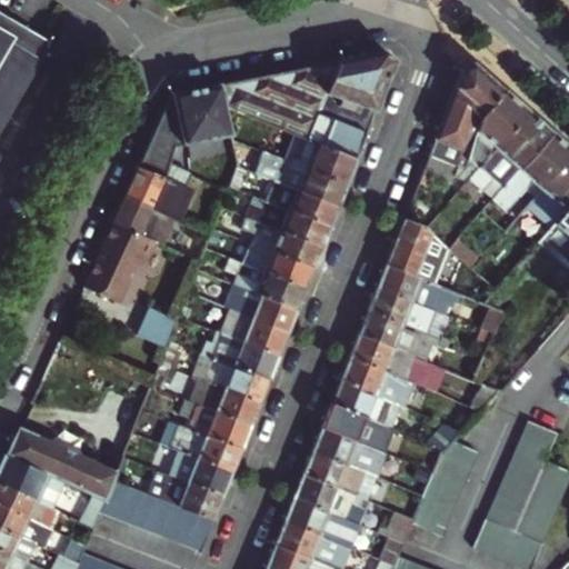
[(0,129),(51,41),(0,10),(0,129)]
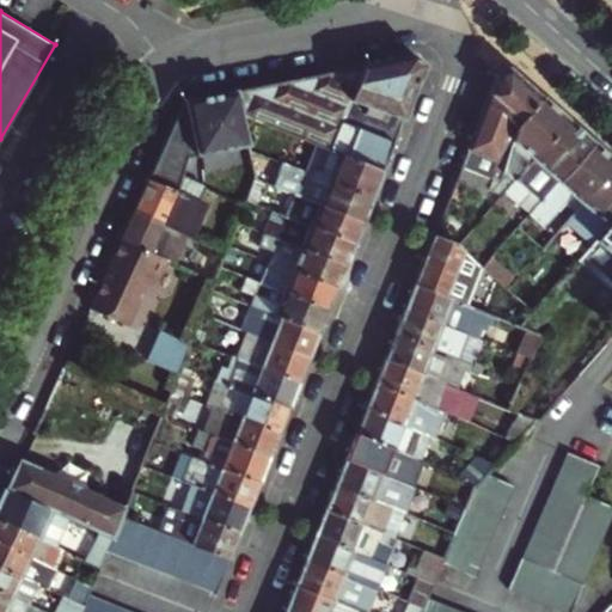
[(415,55),(362,65),(347,106),(399,128),(423,66),(415,55)]
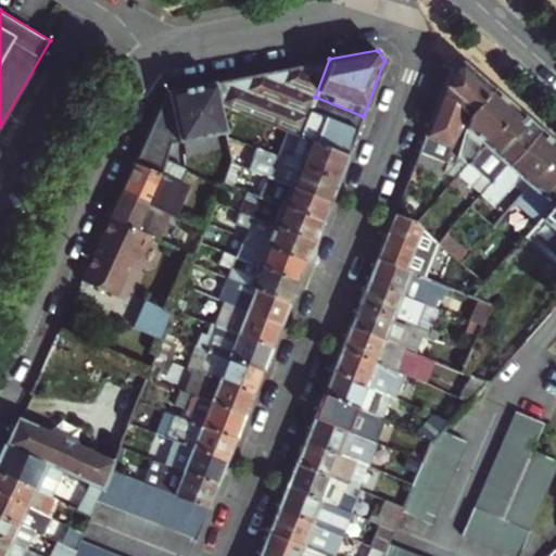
[(310,112),(315,97),(329,59),(289,67),(214,81),(218,103),(241,113),(287,131),(299,136),(307,113),(310,112)]
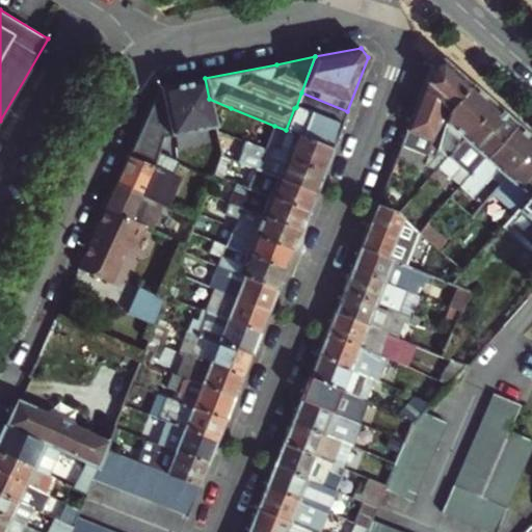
[(433,62),(401,143),(435,158),(437,153),(428,145),(443,104),(447,99),(454,105),(472,84),(444,59),(433,62)]
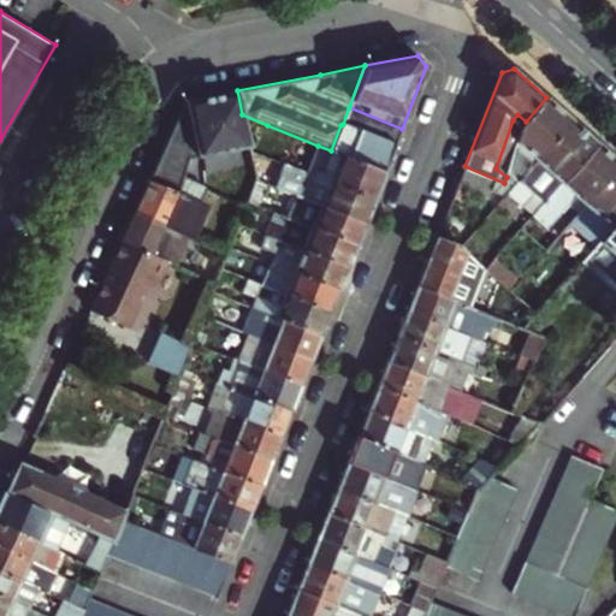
[(182,177),(189,159),(249,147),(246,131),(242,114),(237,90),(185,101),(155,166),(182,177)]
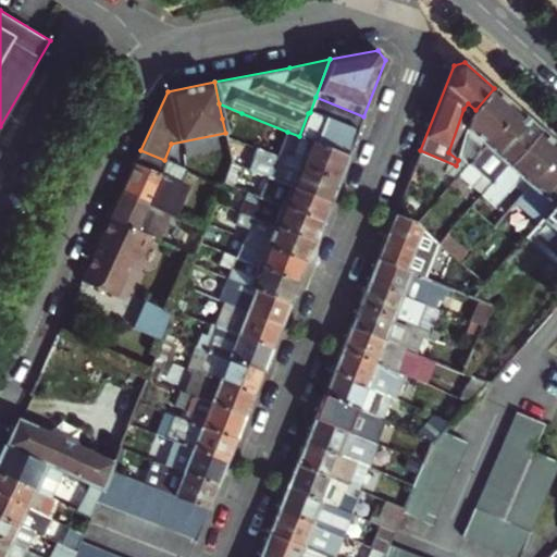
[(470,115),(458,160),(456,165),(420,150),(413,166),(443,178),(445,173),(456,177),(517,109),(494,88),(475,110),(470,115)]
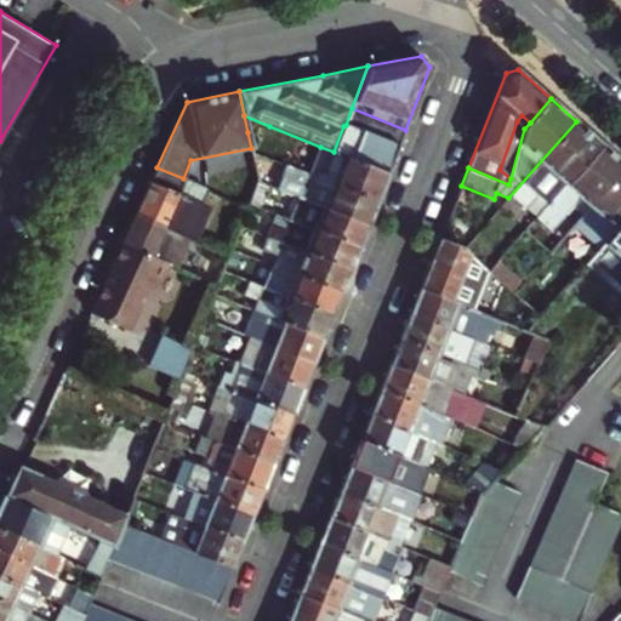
[(343,126),(334,152),(387,174),(403,136),(405,130),(352,108),(346,125),(343,126)]
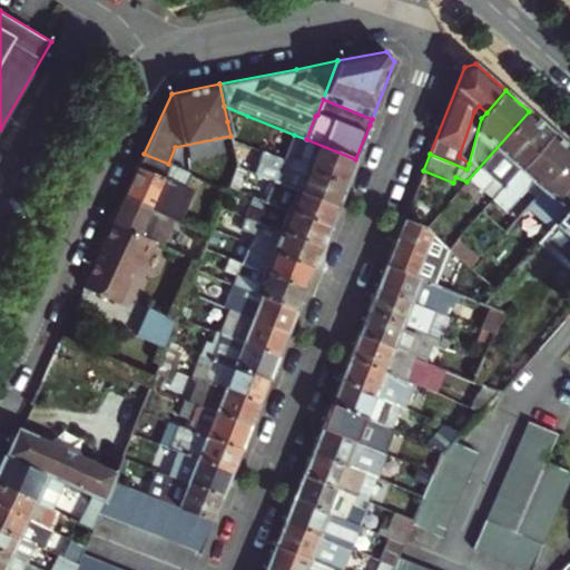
[(224,106),(227,121),(243,128),(247,116),(224,106)]
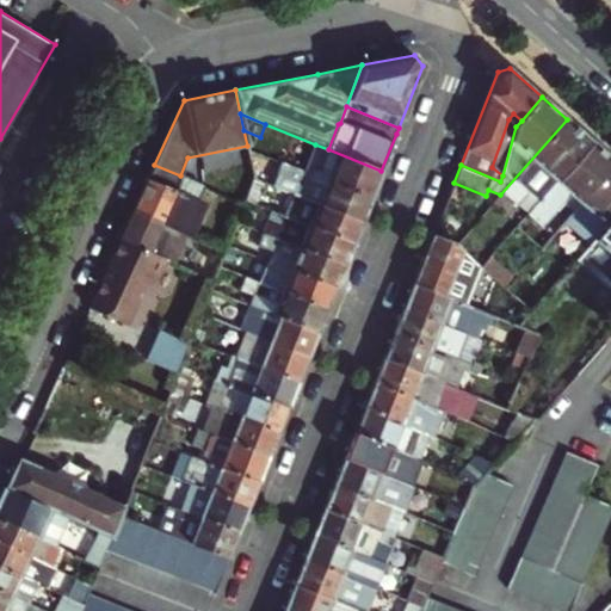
[(541,198),(592,141),(567,119),(500,195),(499,196),(505,201),(510,195),(518,203),(531,190),(541,198)]
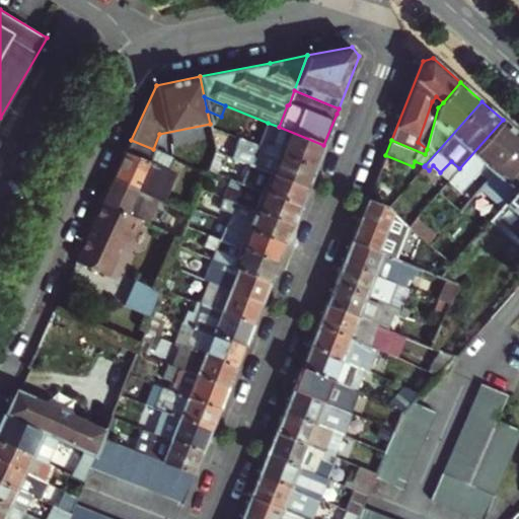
[(473,178),(482,187),(518,143),(518,134),(503,120),(459,168),(449,180),(461,192),(473,178)]
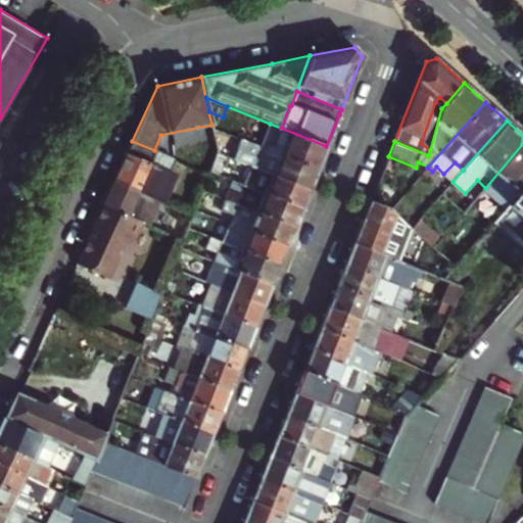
[(244,134),(241,141),(316,172),(326,146),(281,128),(270,124),(264,135),(253,130),(250,137),(244,134)]
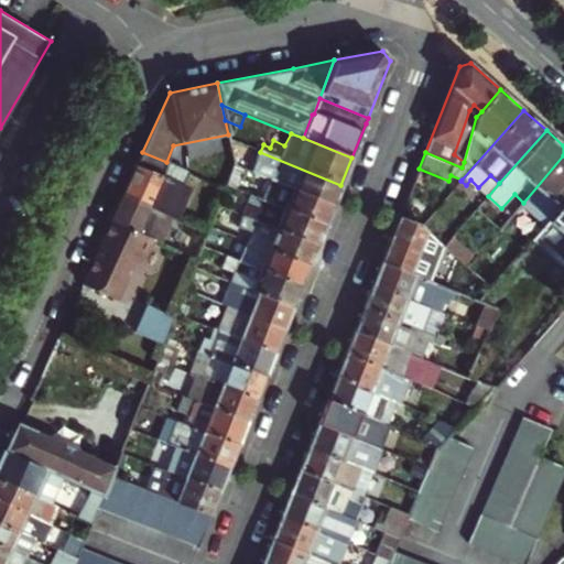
[(250,171),(270,179),(334,204),(340,185),(260,152),(258,151),(250,171)]
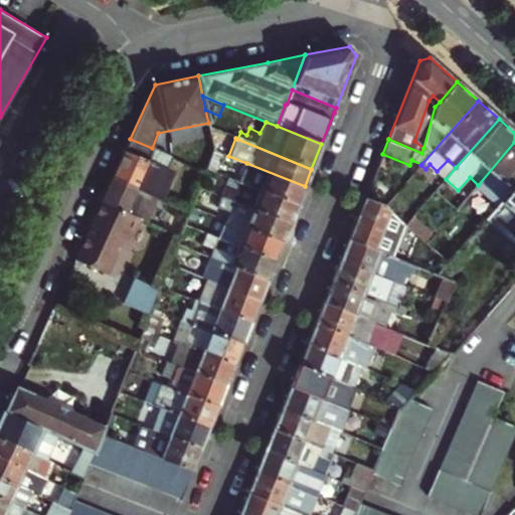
[(152,148),(130,139),(119,163),(113,175),(156,194),(160,193),(167,177),(163,171),(165,166),(147,159),(152,148)]
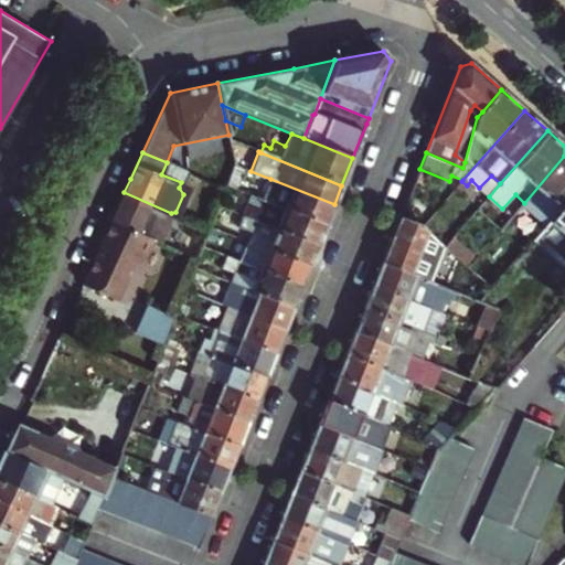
[(564,156),(524,203),(501,228),(512,238),(548,198),(561,208),(564,203),(564,156)]
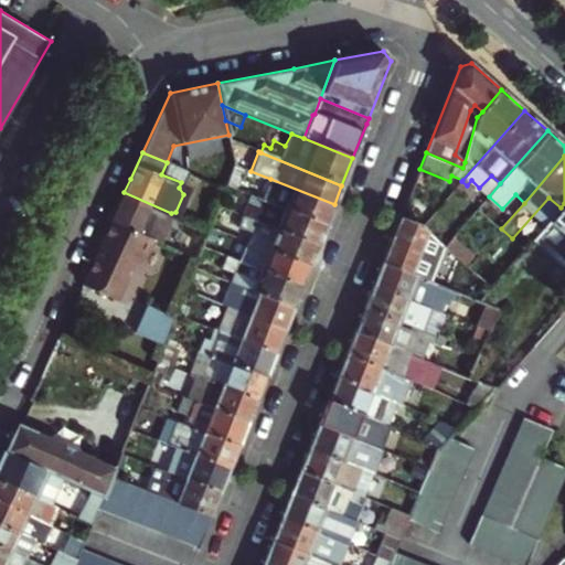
[(334,204),(270,179),(262,199),(326,224),(332,209),(334,204)]
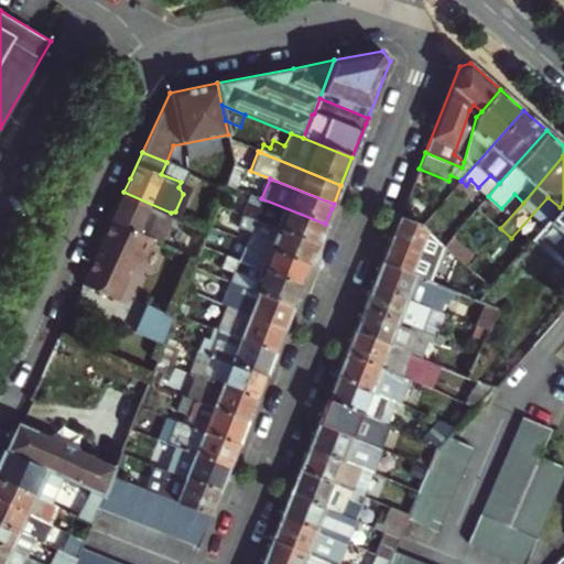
[(171,213),(123,192),(112,218),(154,236),(159,238),(171,213)]
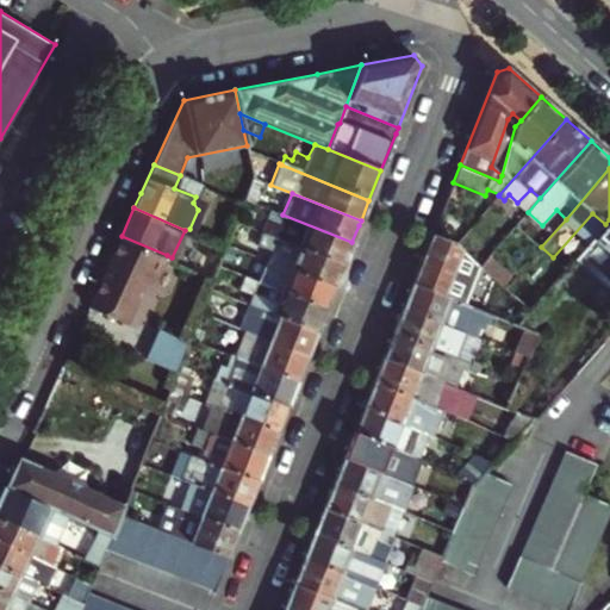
[(265,219),(260,231),(343,265),(352,242),(282,215),(279,224),(265,219)]
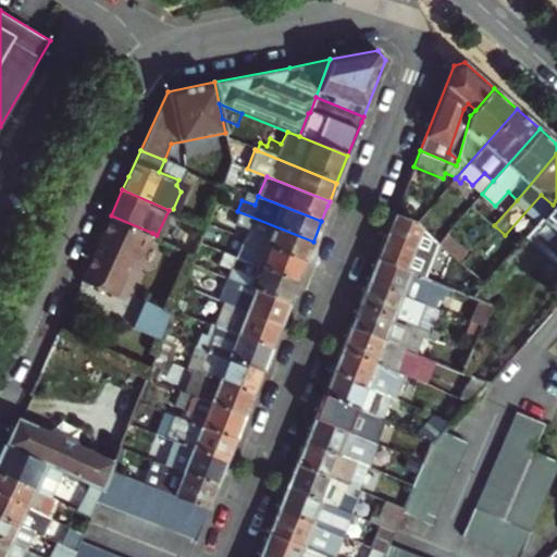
[(422,203),(429,209),(435,201),(429,196),(422,203)]
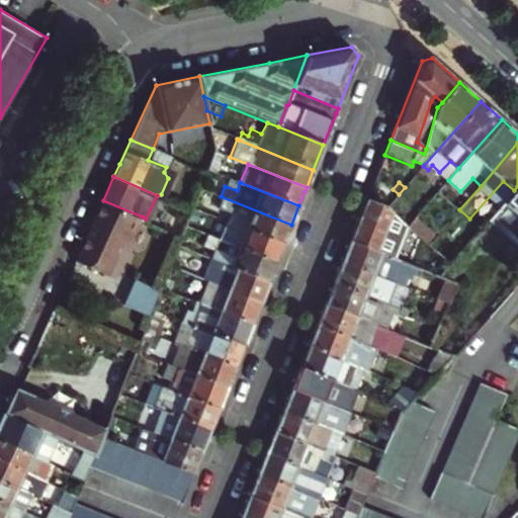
[(517,186),(514,190),(489,220),(496,226),(500,221),(517,236),(517,186)]
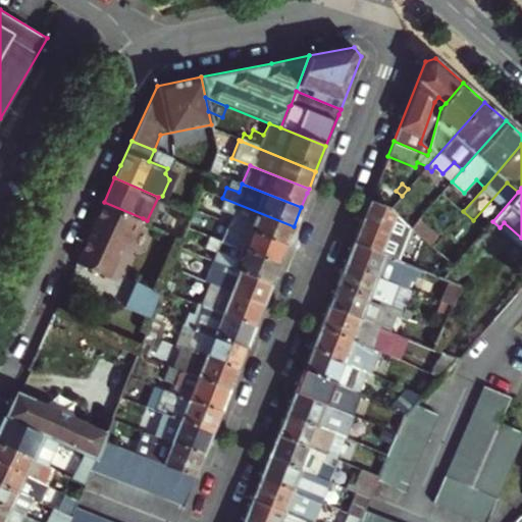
[(251,223),(248,230),(285,246),(294,226),(222,198),(217,210),(233,216),(251,223)]
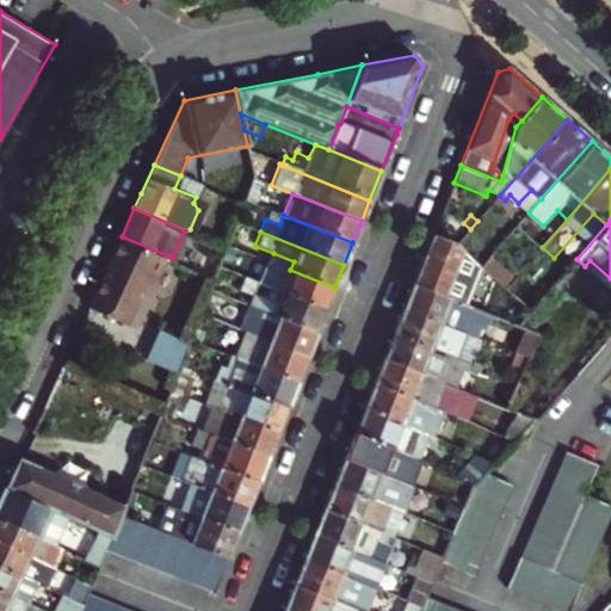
[(457,244),(433,234),(421,266),(414,284),(444,296),(454,273),(497,289),(500,283),(481,266),(457,244)]
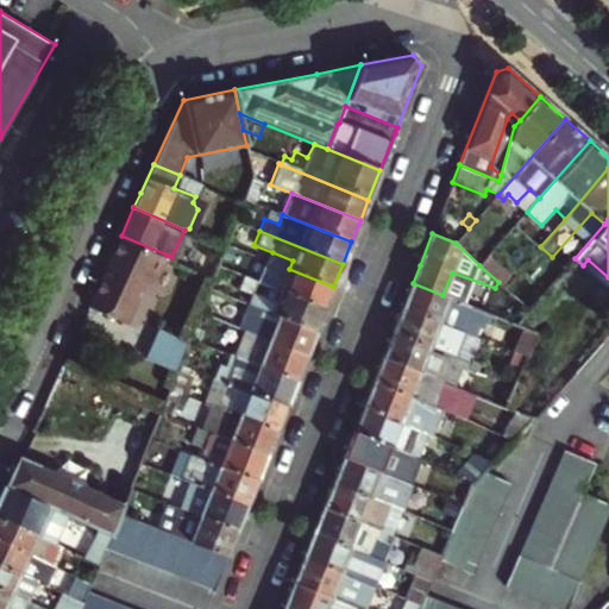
[(154,284),(167,255),(121,236),(96,289),(89,306),(127,324),(146,281),(154,284)]
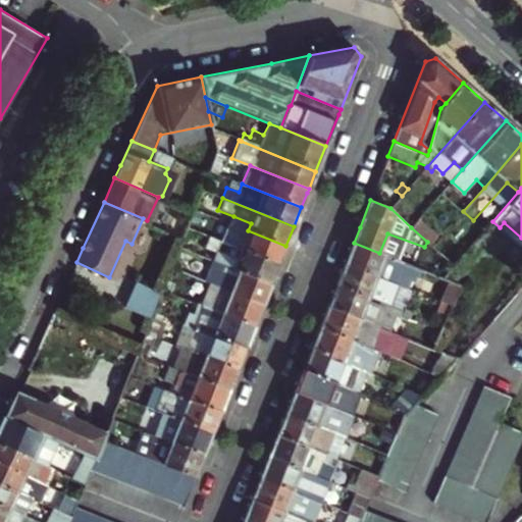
[(202,235),(209,216),(194,210),(187,228),(202,235)]
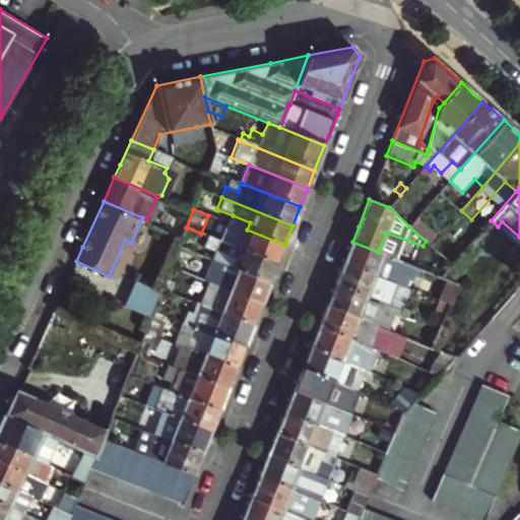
[(233,215),(230,223),(247,230),(250,222),(233,215)]
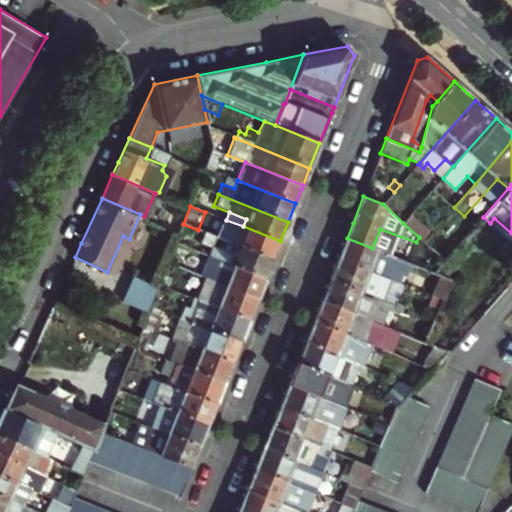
[(412,213),(403,223),(419,237),(423,241),(432,231),(412,213)]
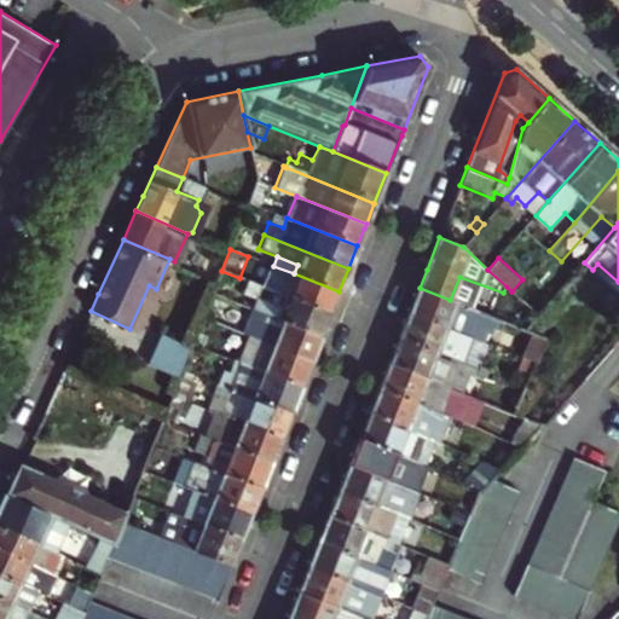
[(266,272),(260,287),(330,314),(339,291),(294,273),(290,282),(266,272)]
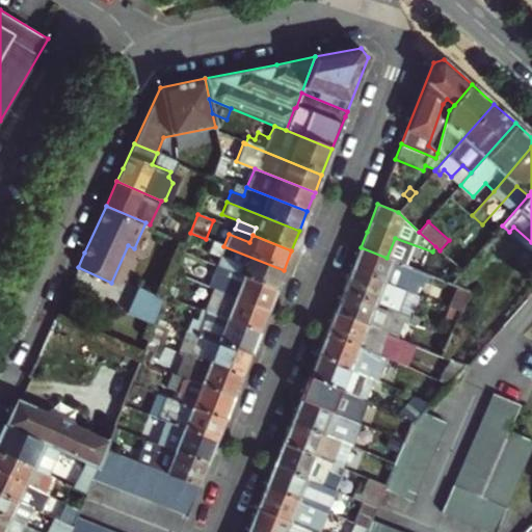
[(239,269),(237,274),(276,290),(281,277),(284,270),(223,246),(217,260),(239,269)]
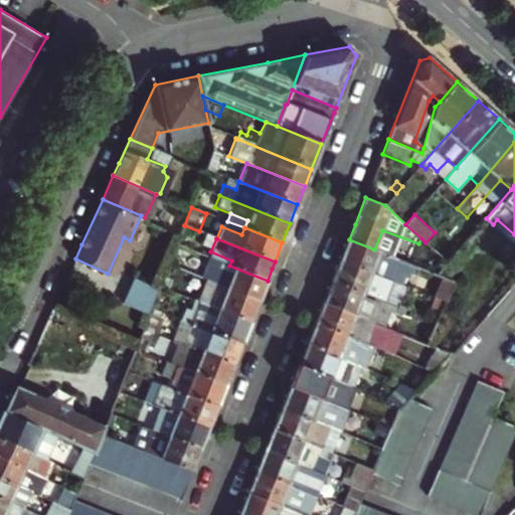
[(349,239),(340,261),(398,284),(406,287),(415,266),(374,249),(349,239)]
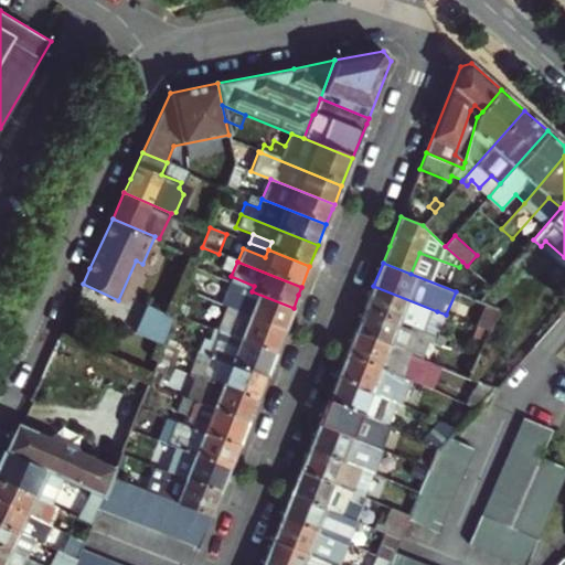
[(195,290),(203,272),(193,268),(187,287),(195,290)]
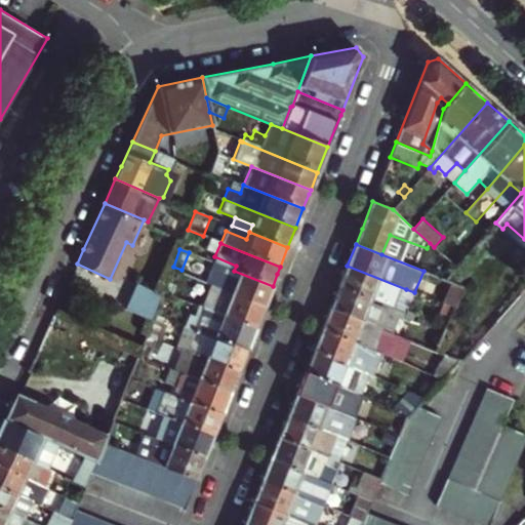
[(236,266),(214,256),(212,263),(218,265),(234,271),(236,266)]
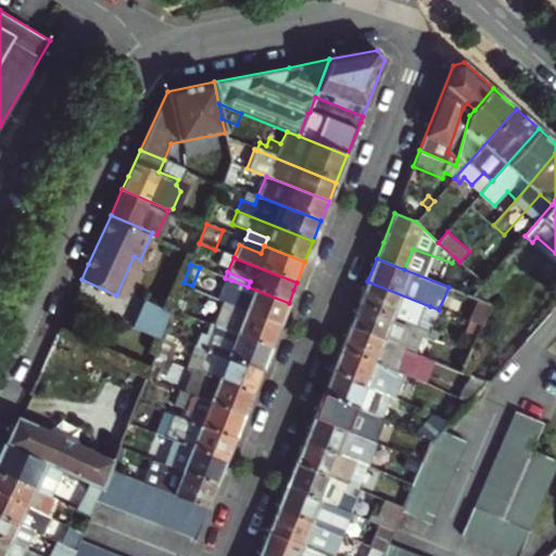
[(223,302),(234,306),(280,325),(289,303),(248,287),(231,280),(223,302)]
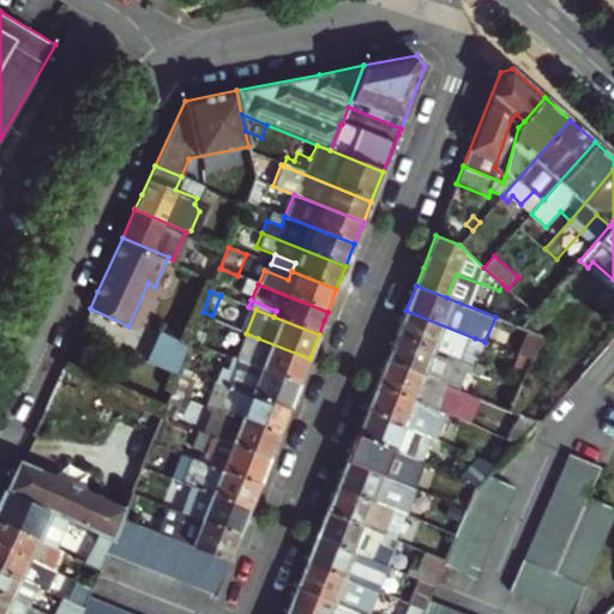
[(396,336),(467,362),(475,338),(405,311),(396,336)]
